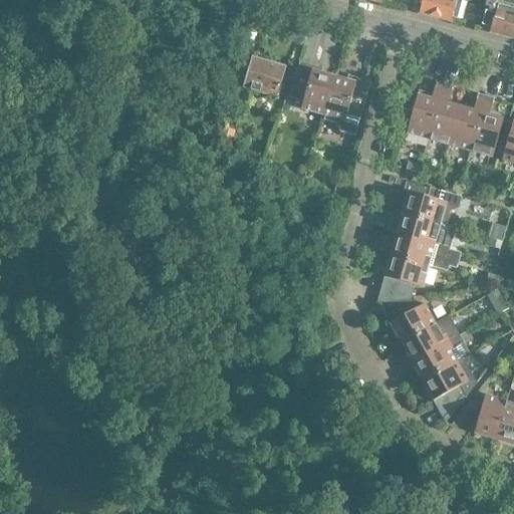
[(423,0),(420,13),(452,22),(453,17),(462,19),(466,2),(457,0),(423,0)]
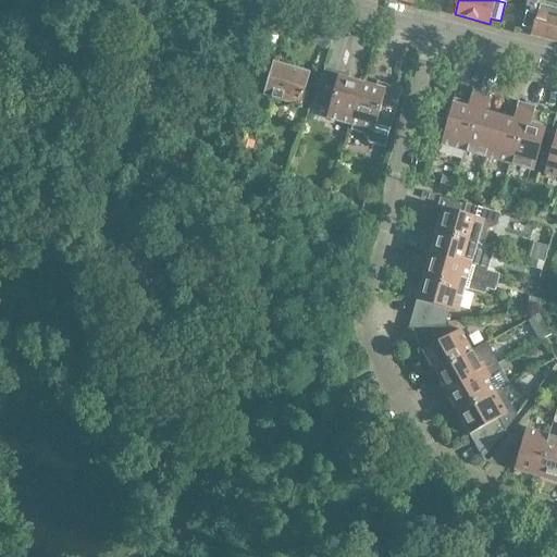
[(540,0),(528,0),(519,33),(556,41),(556,9),(541,5),(542,0),(540,0)]
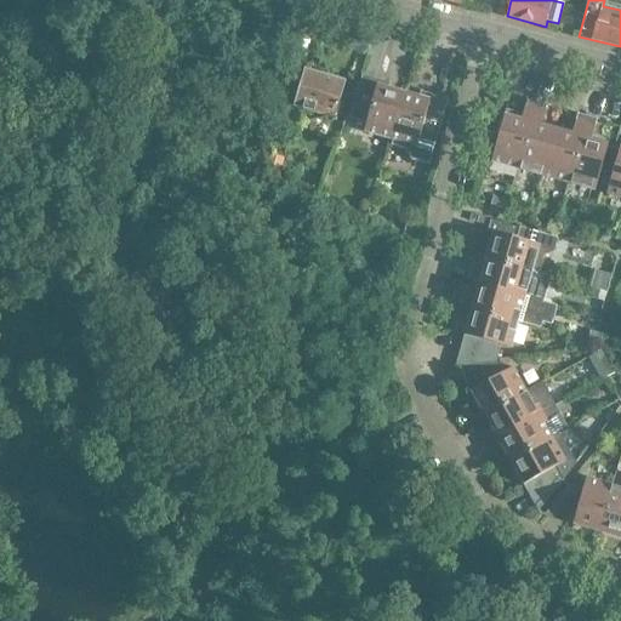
[(334,119),(345,81),(306,69),(294,107),(334,119)]
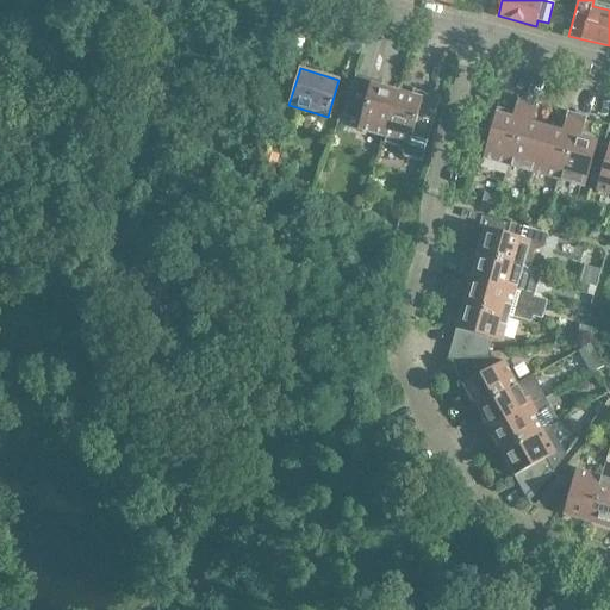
[(355,74),(343,116),(360,120),(358,130),(384,137),(397,91),(381,87),(383,81),(355,74)]
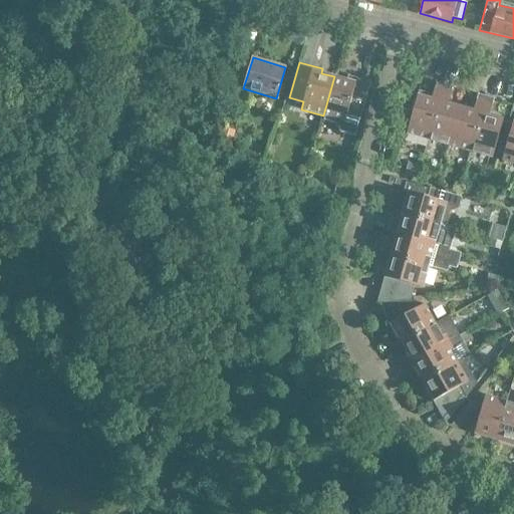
[(323,115),(322,120),(335,123),(340,133),(355,137),(370,82),(348,75),(347,80),(334,76),(323,115)]
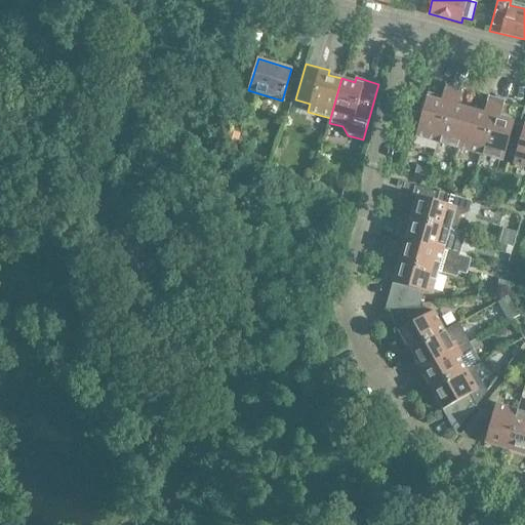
[(415,136),(438,143),(453,85),(445,83),(440,101),(427,97),(415,136)]
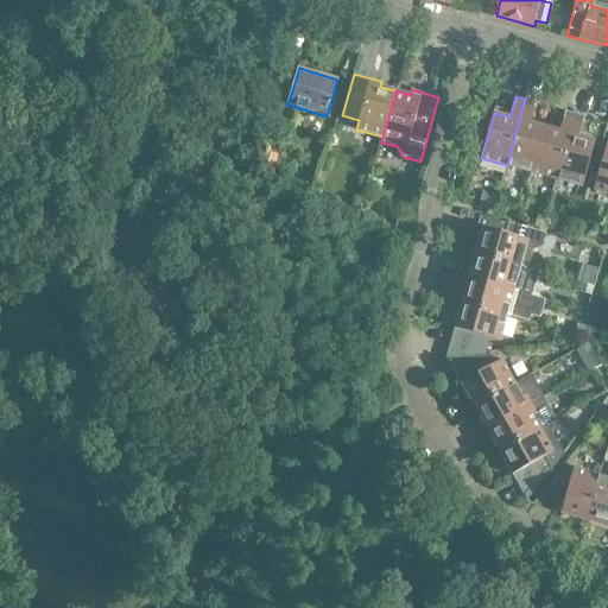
[(525,99),(507,165),(532,172),(544,127),(530,122),(534,101),(525,99)]
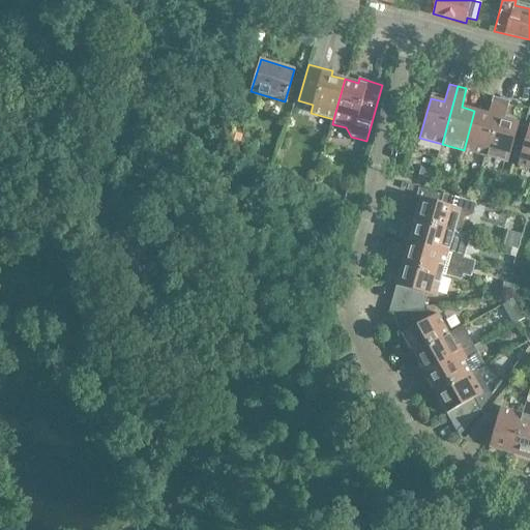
[(474,111),(464,150),(486,156),(501,98),(492,95),(487,114),(474,111)]
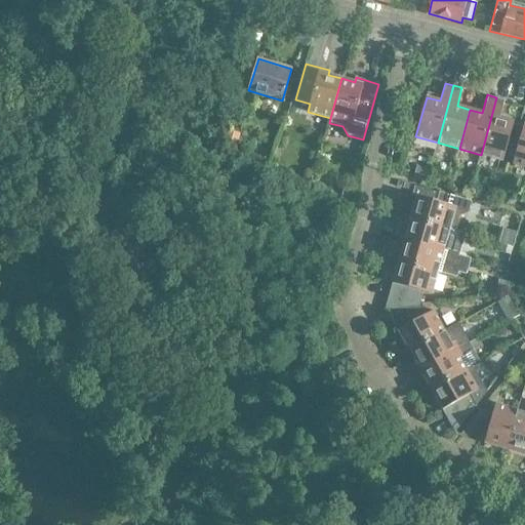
[(496,97),(481,155),(502,161),(514,122),(498,118),(503,99),(496,97)]
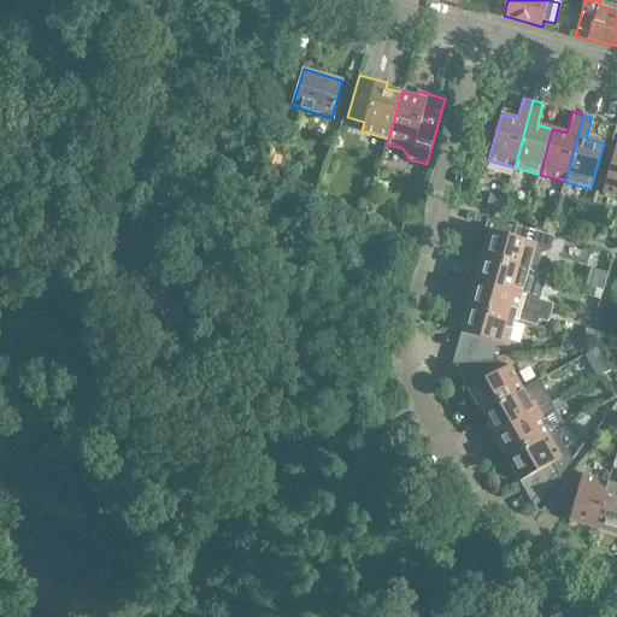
[(616,146),(615,146),(603,193),(616,197),(616,146)]
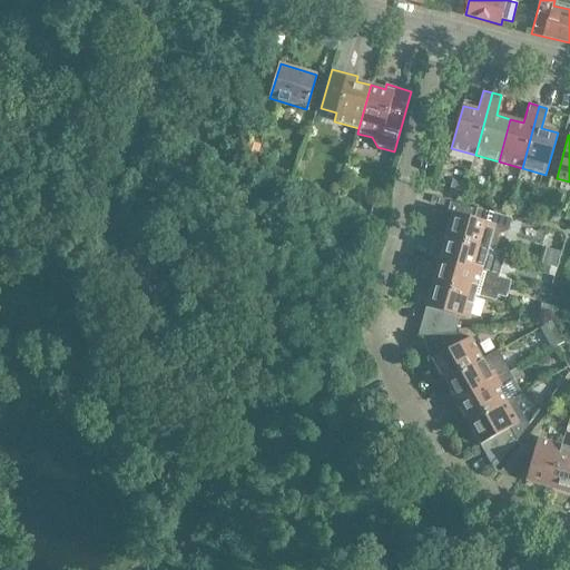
[(259,145),(245,141),(242,155),(256,159),(259,145)]
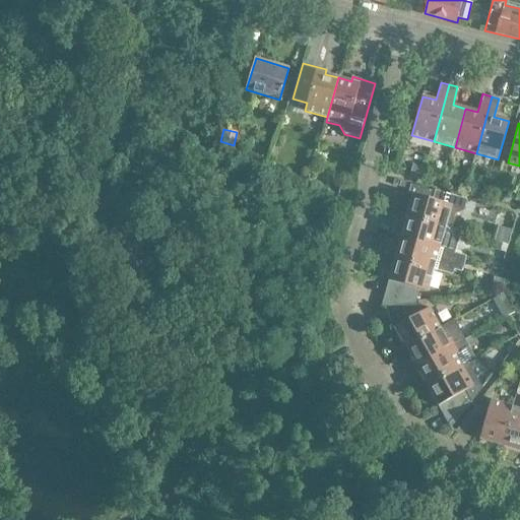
[(426,167),(414,164),(411,178),(421,181),(426,167)]
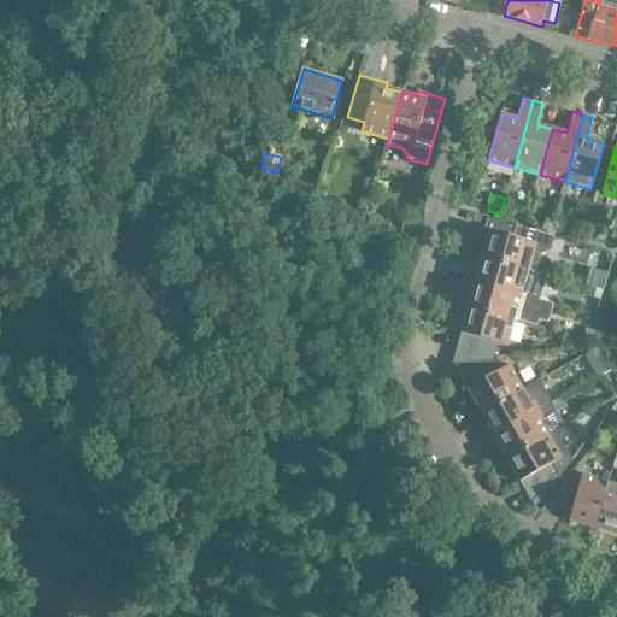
[(486,244),(481,259),(535,274),(539,254),(550,251),(553,236),(516,227),(515,229),(485,222),(480,241),(486,244)]
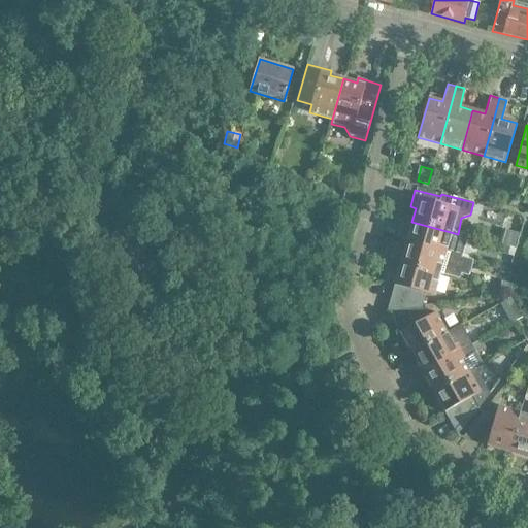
[(467,236),(458,234),(411,222),(408,236),(403,235),(401,242),(461,258),(467,236)]
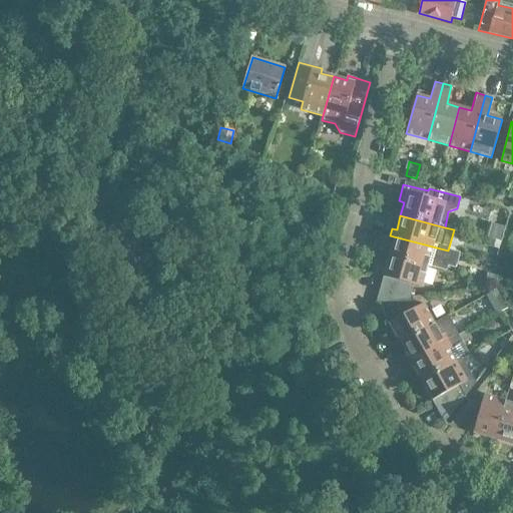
[(448,250),(390,235),(388,242),(393,243),(389,258),(427,268),(446,272),(448,266),(455,269),(459,253),(448,250)]
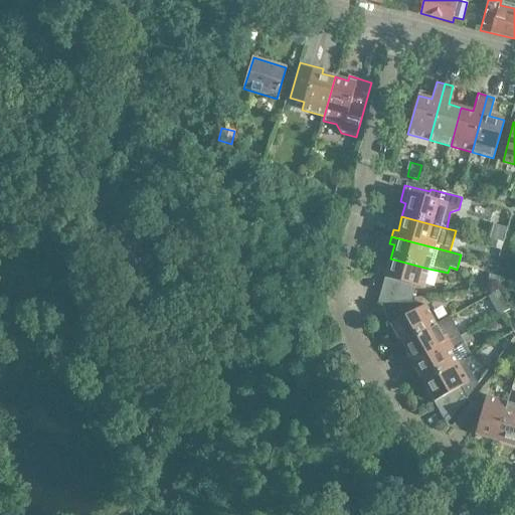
[(428,269),(390,259),(383,285),(392,287),(388,303),(412,300),(414,289),(423,291),(428,269)]
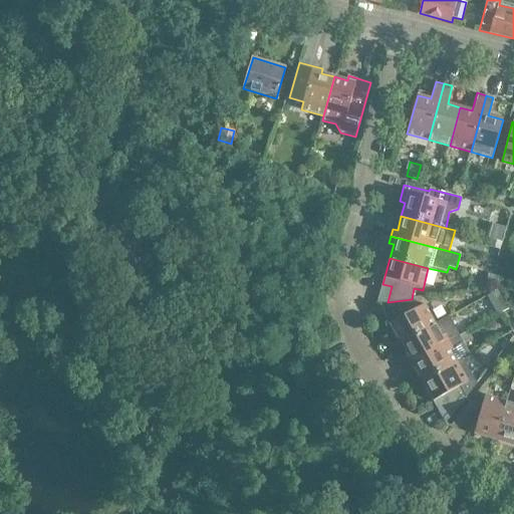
[(498,277),(488,274),(485,282),(496,285),(498,277)]
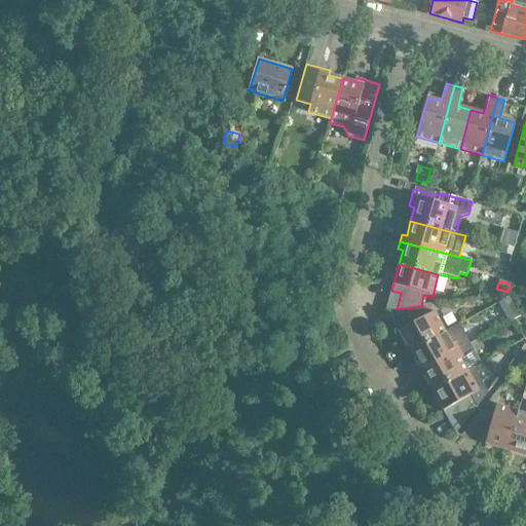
[(509,297),(497,303),(504,315),(516,310),(509,297)]
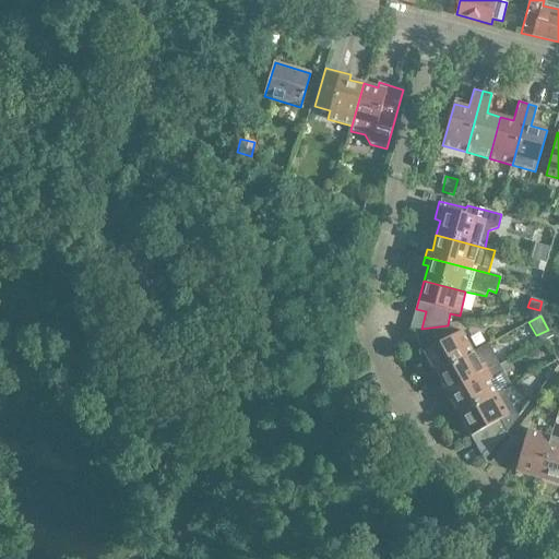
[(448,325),(421,329),(430,344),(423,349),(438,375),(474,353),(462,331),(453,336),(448,325)]
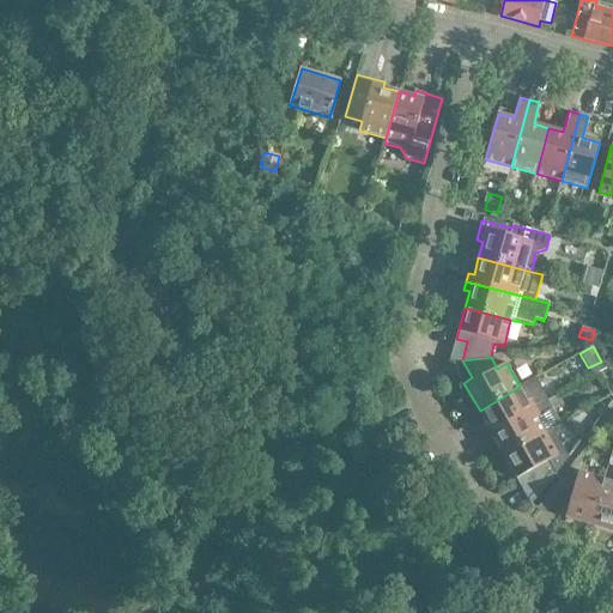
[(536,378),(520,387),(480,411),(489,425),(484,428),(489,436),(550,400),(536,378)]
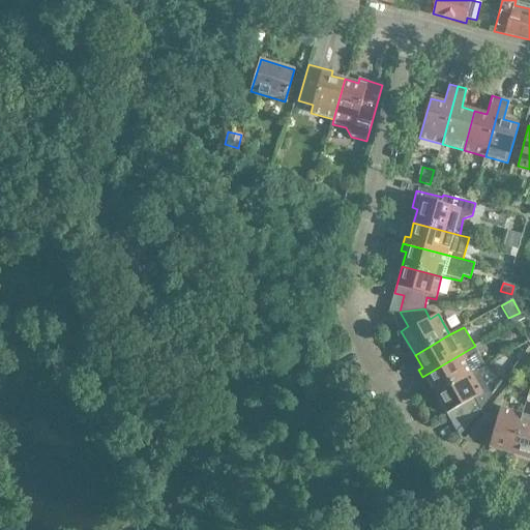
[(475,346),(422,377),(425,383),(430,381),(437,393),(472,374),(477,371),(486,364),(479,353),(487,349),(482,342),(475,346)]
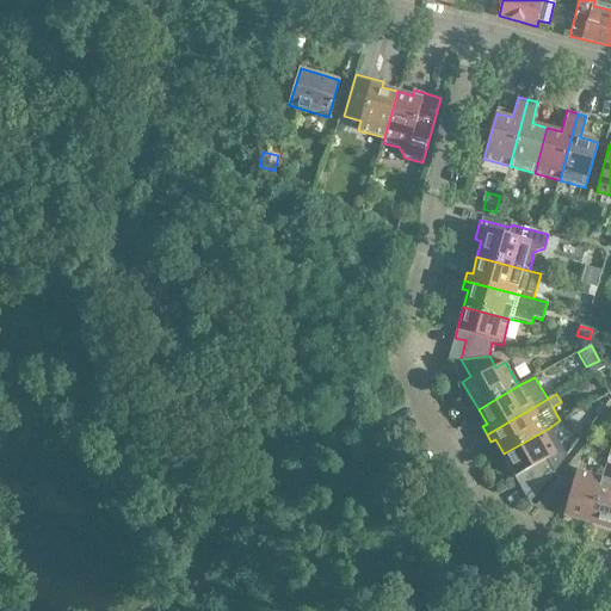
[(529,477),(538,493),(556,470),(567,456),(550,427),(544,431),(504,454),(520,482),(529,477)]
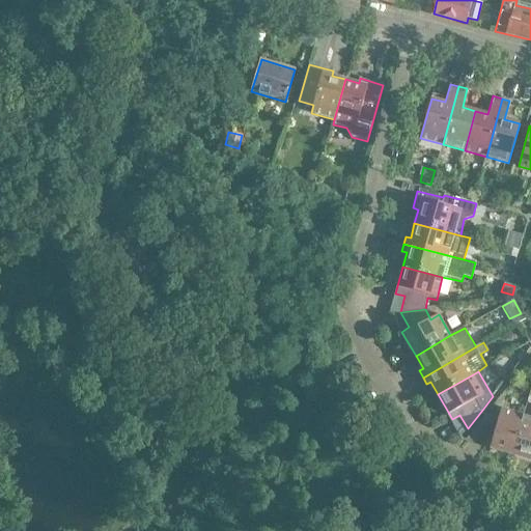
[(500,418),(487,414),(472,435),(488,440),(486,447),(514,455),(525,416),(502,410),(500,418)]
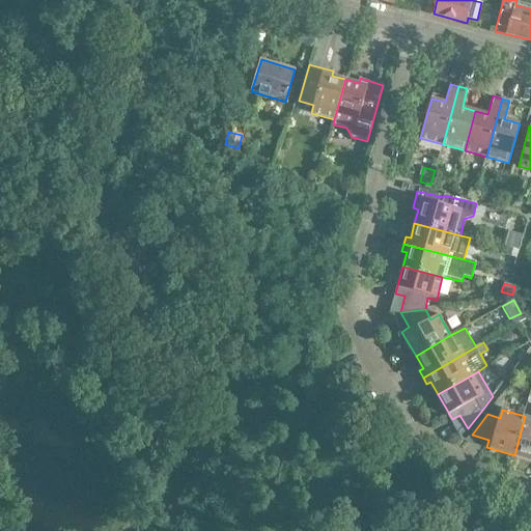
[(530,417),(525,416),(514,455),(530,458),(530,417)]
